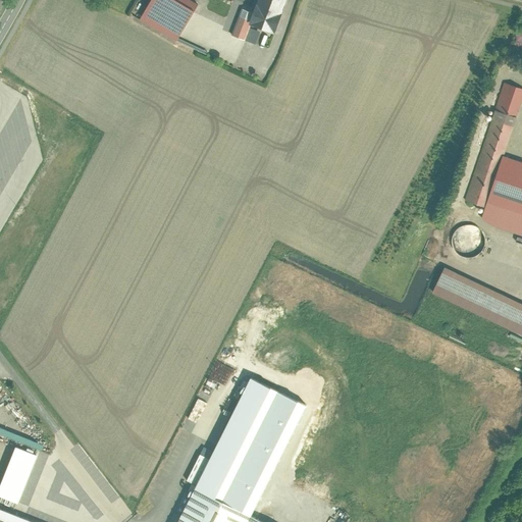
[(198,3),(192,0),(148,0),(139,17),(177,39),(198,3)]
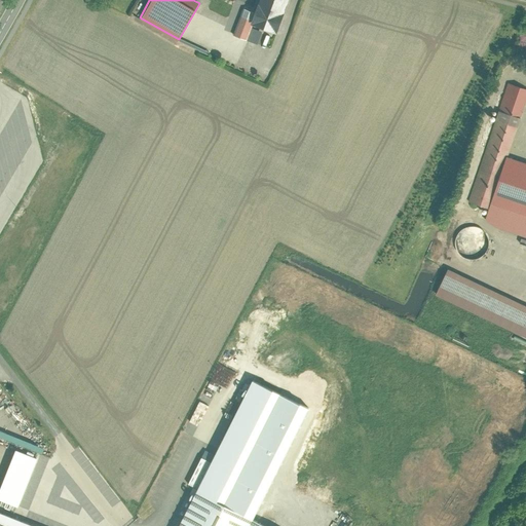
[(246,4),(233,0),(205,0),(198,23),(233,36),(241,15),(243,8),(246,4)]
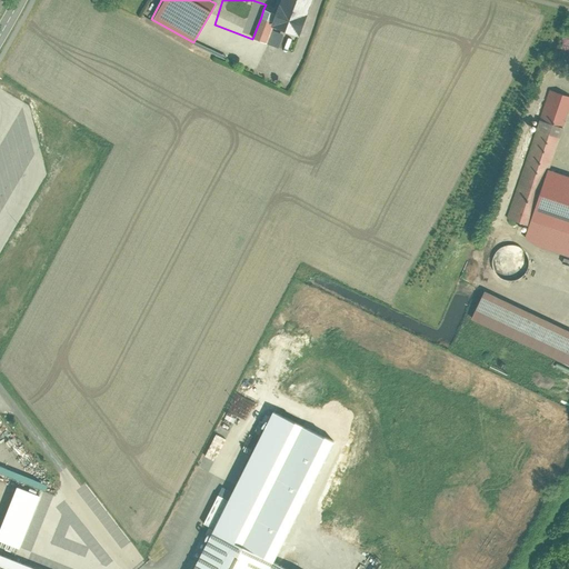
[(299,36),(311,0),(281,0),(277,13),(273,21),(272,26),(273,26),(299,36)]
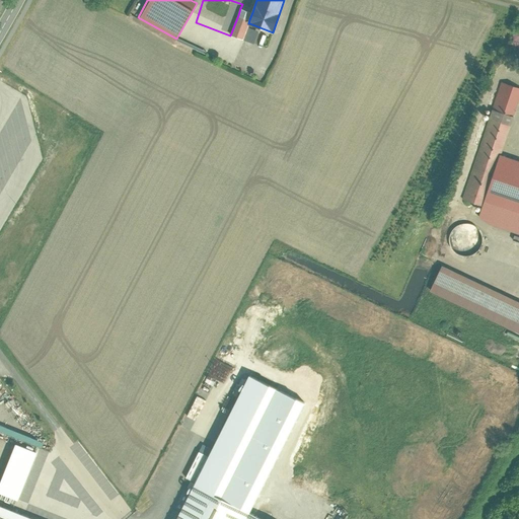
[(238,15),(249,19),(252,12),(240,8),(238,15)]
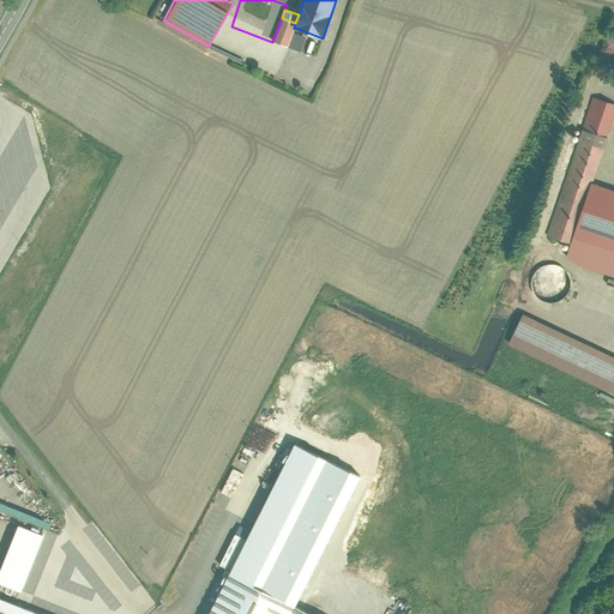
[(295,23),(282,18),(272,42),(289,47),(295,28),(294,28),(295,23)]
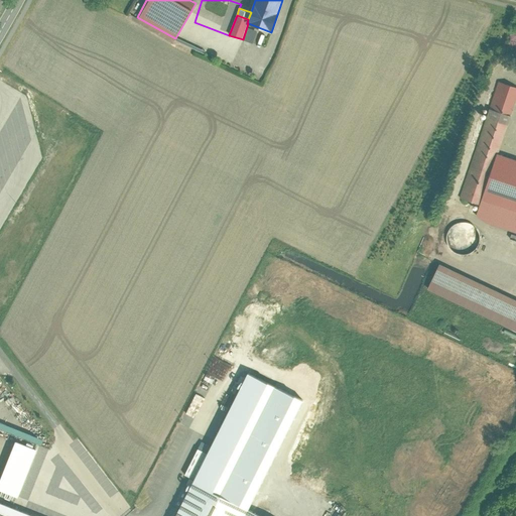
[(515,87),(499,82),(490,109),(510,115),(515,96),(515,87)]
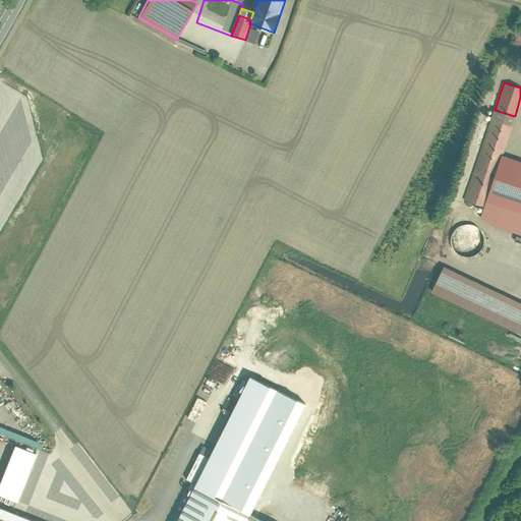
[(515,116),(495,110),(465,197),(485,205),(502,156),(515,116)]
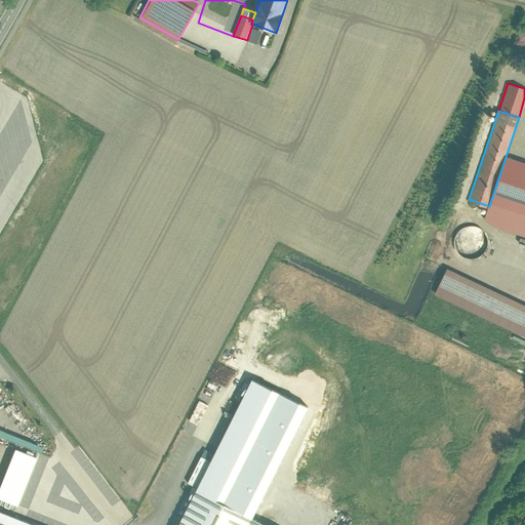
[(524,163),(506,157),(489,206),(484,220),(524,233),(524,163)]
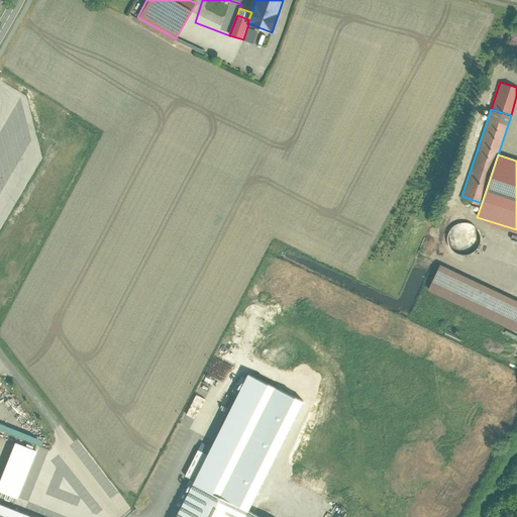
[(516,299),(439,266),(429,290),(516,328),(516,299)]
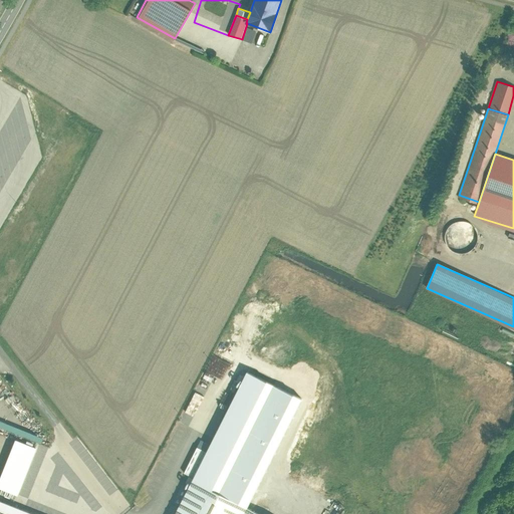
[(194,478),(193,479),(219,492),(275,386),(249,371),(208,452),(194,478)]
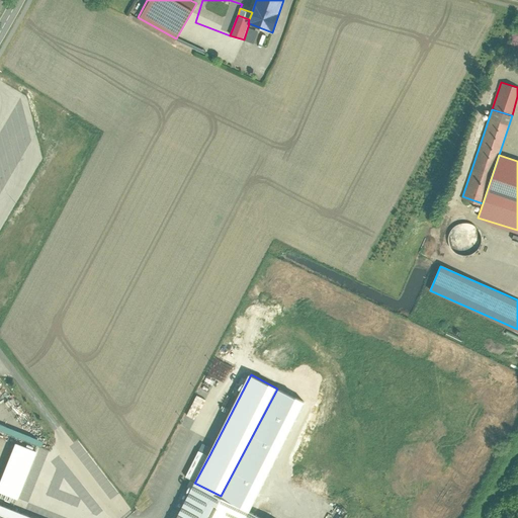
[(16,443),(0,483),(0,492),(16,499),(35,451),(16,443)]
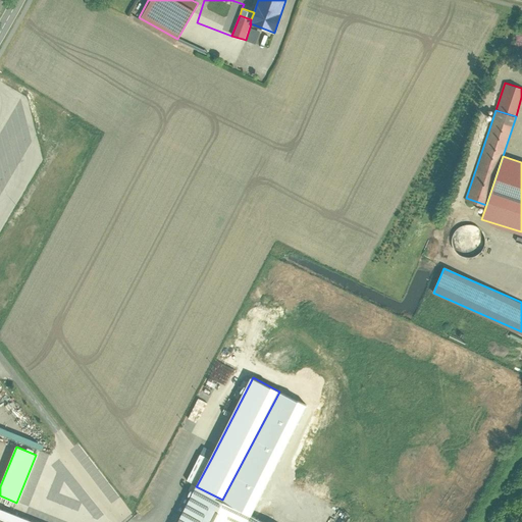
[(187,480),(197,485),(211,459),(201,453),(187,480)]
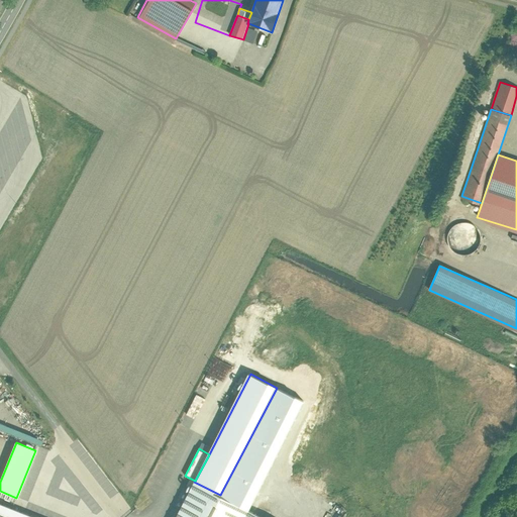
[(194,482),(176,516),(263,516),(220,495),(194,482)]
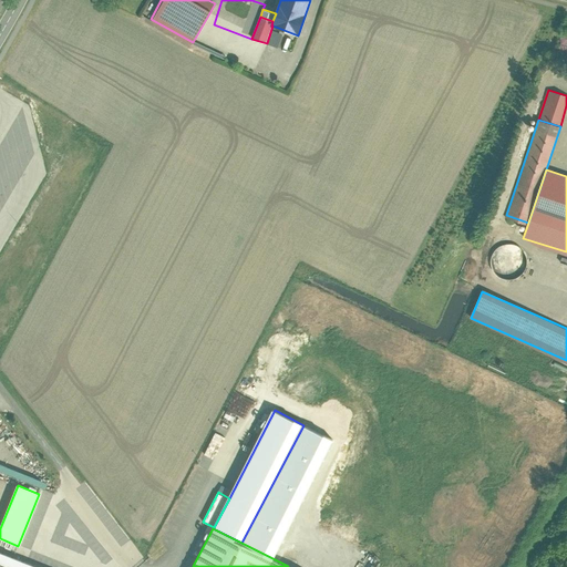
[(38,566),(0,552),(0,566),(38,566)]
